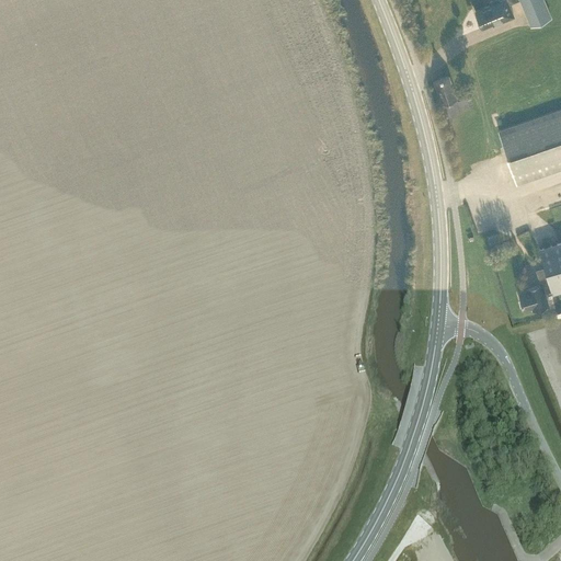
[(476,11),(482,27),(497,22),(497,23),(514,16),(508,4),(518,0),(519,0),(530,26),(551,18),(544,0),(501,0),(500,1),(499,0),(492,0),(490,1),(490,3),(490,4),(476,11)]
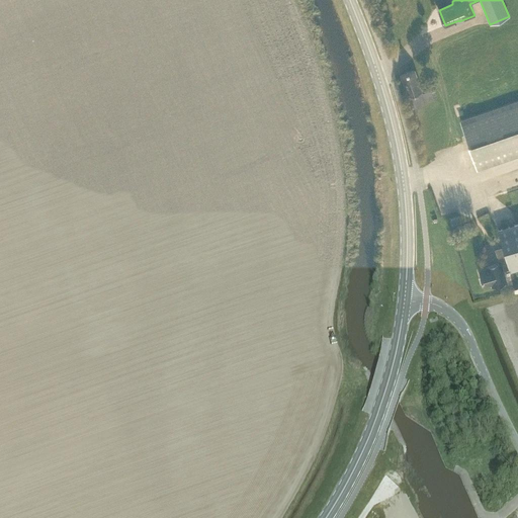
[(478,170),(517,155),(517,100),(460,120),(478,170)]
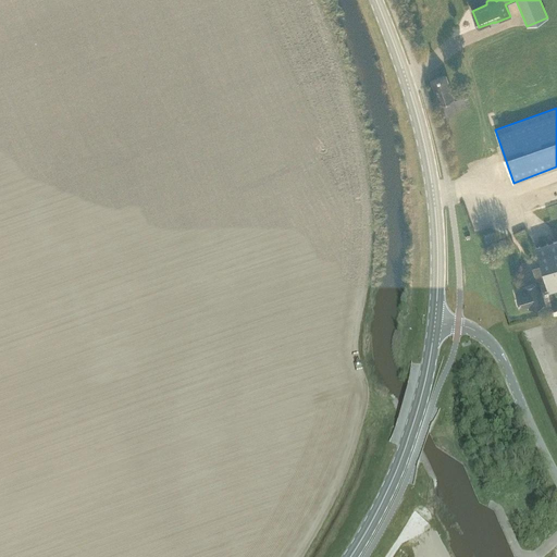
[(495,238),(493,232),(484,235),(486,242),(495,238)]
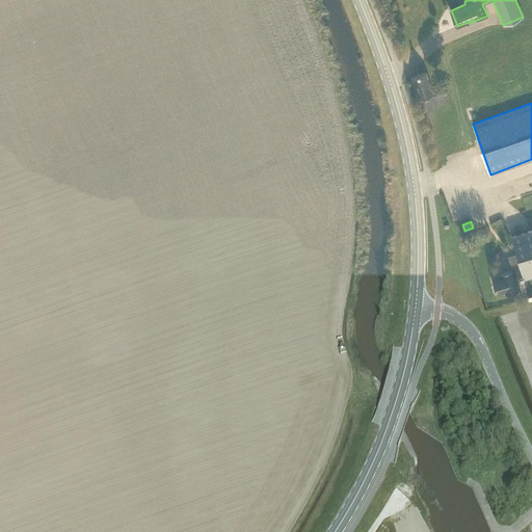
[(531,230),(511,236),(516,254),(508,256),(512,270),(500,273),(500,274),(491,277),(497,295),(505,292),(505,294),(508,293),(509,295),(511,296),(515,295),(516,293),(516,290),(520,290),(515,276),(523,274),(524,277),(531,274),(531,230)]
